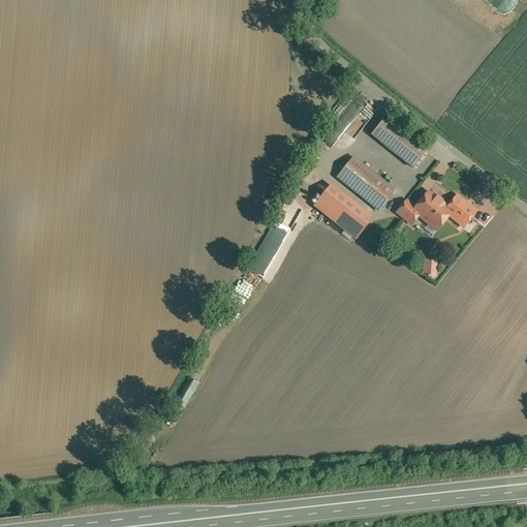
[(512,9),(517,0),(506,0),(505,2),(500,0),(495,8),(502,12),(505,5),(512,9)]
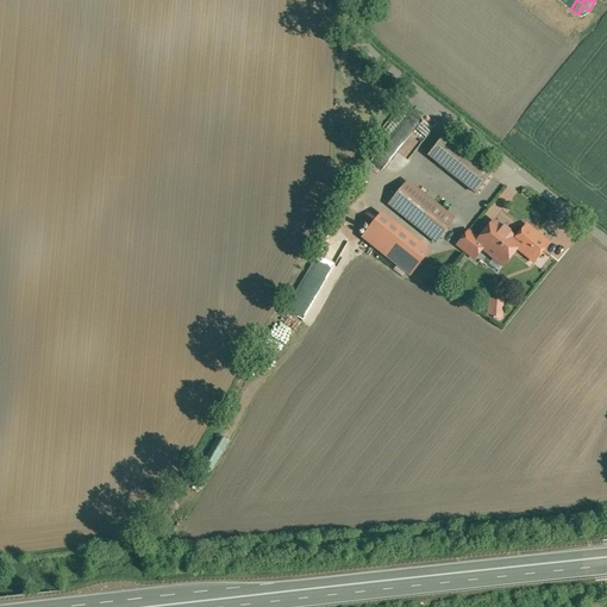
[(395,139),(396,138),(400,141),(413,123),(405,116),(390,136),(395,139)]
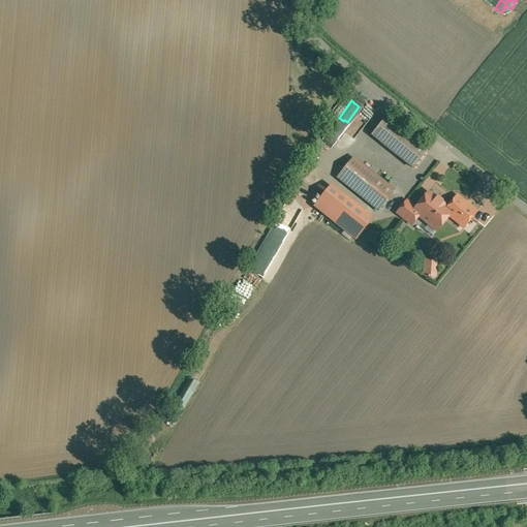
[(425,150),(383,117),(370,133),(411,166),(425,150)]
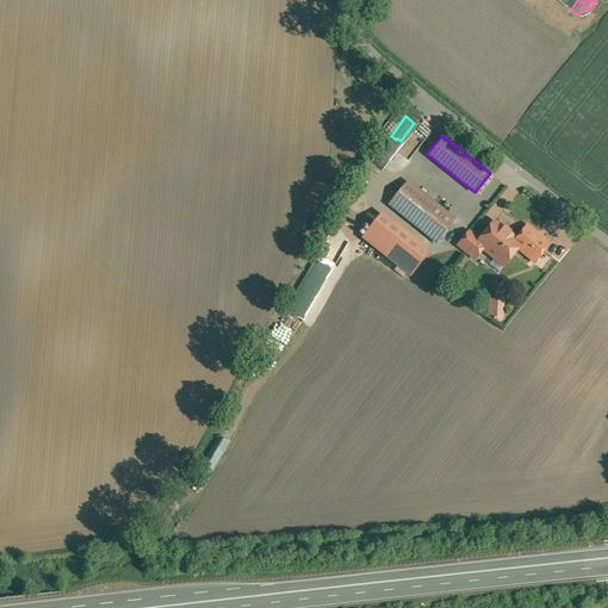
[(453,218),(405,180),(388,203),(435,241),(453,218)]
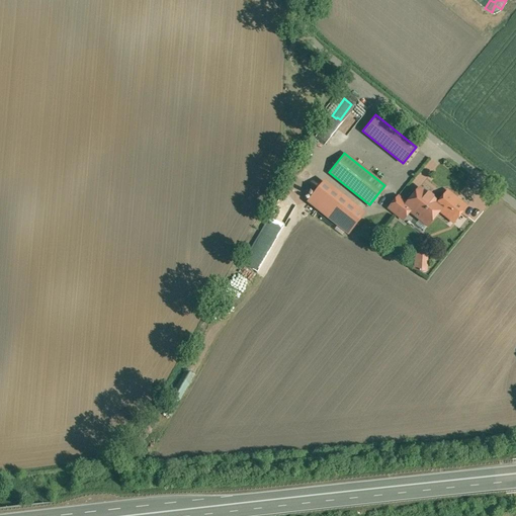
[(364,213),(324,181),(308,201),(348,234),(364,213)]
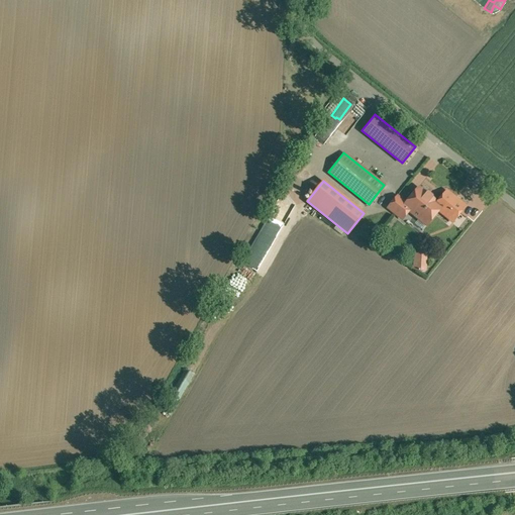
[(424,192),(417,187),(405,202),(402,205),(407,209),(425,224),(440,205),(430,197),(430,195),(426,192),(424,192)]
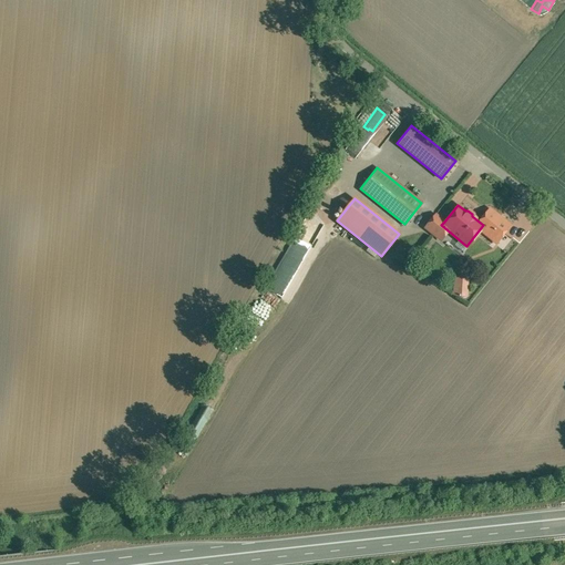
[(444,222),(434,214),(424,227),(439,239),(447,229),(441,225),(444,222)]
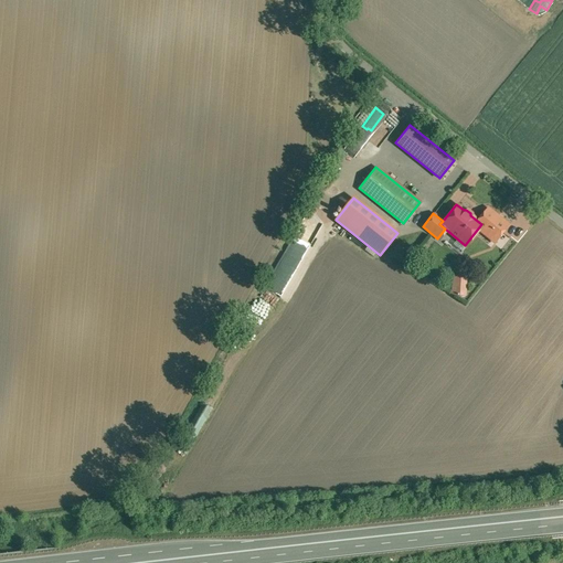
[(283,296),(301,253),(284,244),(264,287),(283,296)]
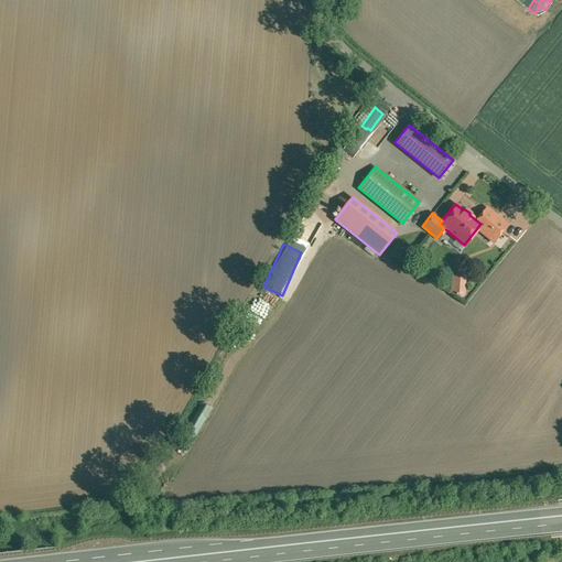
[(464,277),(453,276),(452,293),(463,294),(464,277)]
